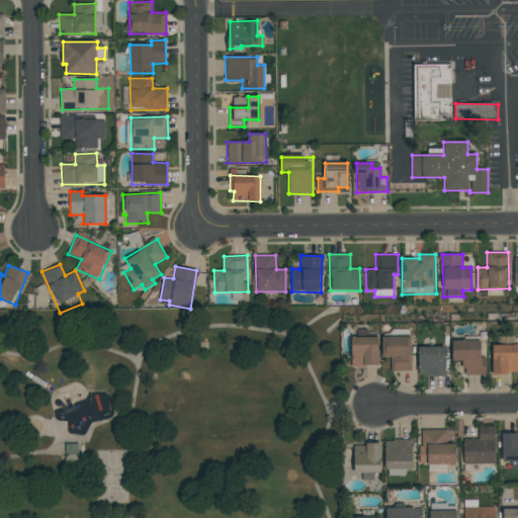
[(411,336),(381,337),(382,357),(391,357),(391,371),(411,370),(411,336)]
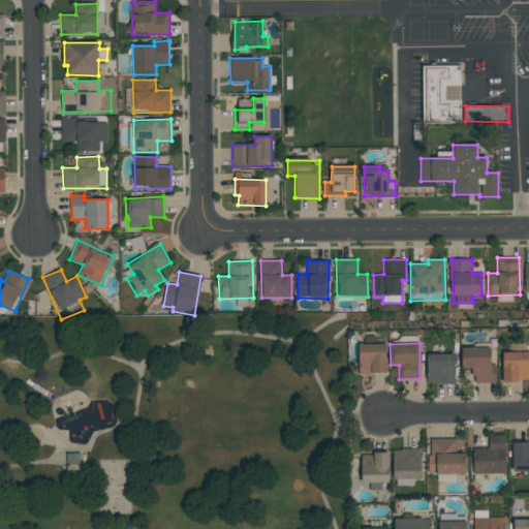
[(359,344),(359,374),(387,373),(386,344),(359,344)]
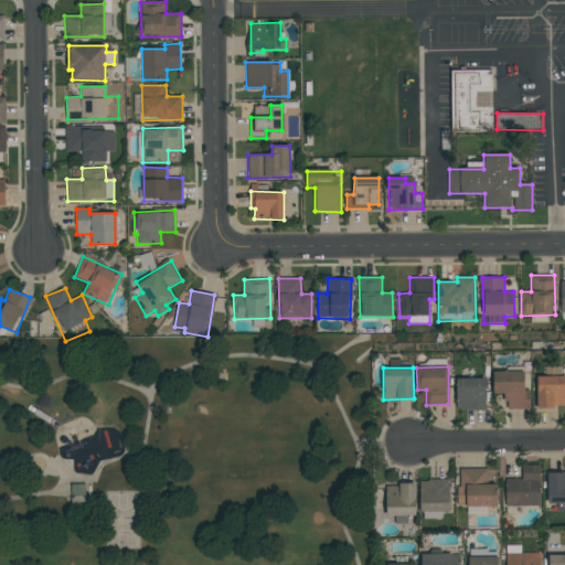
[(524,371),(493,372),(493,394),(505,394),(505,409),(530,409),(530,391),(524,391),(524,371)]
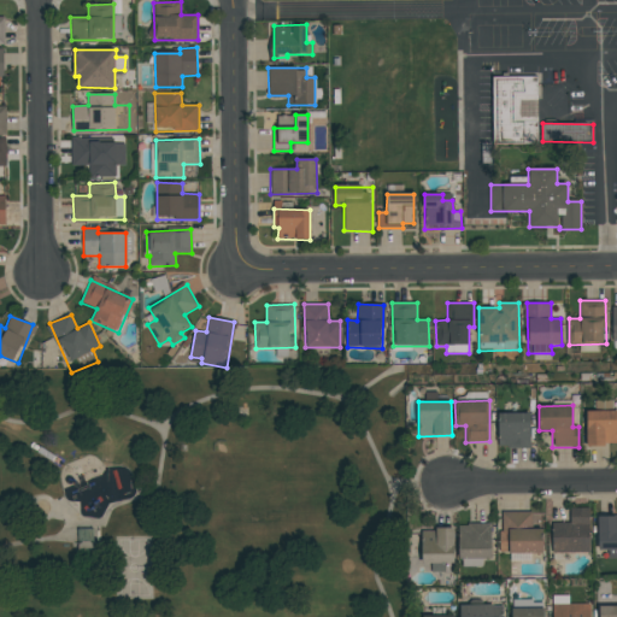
[(616,444),(616,410),(586,411),(587,446),(616,444)]
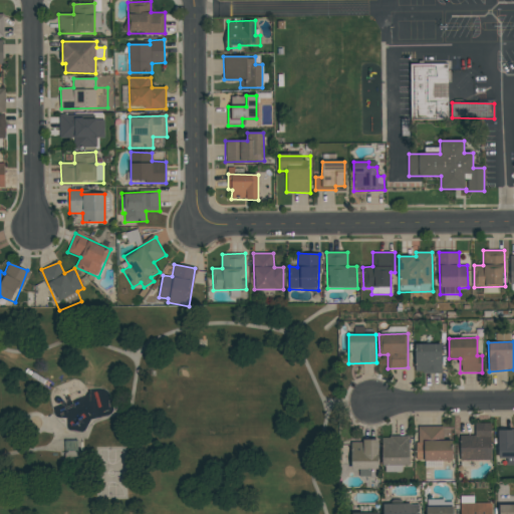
[(442,372),(442,344),(415,344),(415,373),(442,372)]
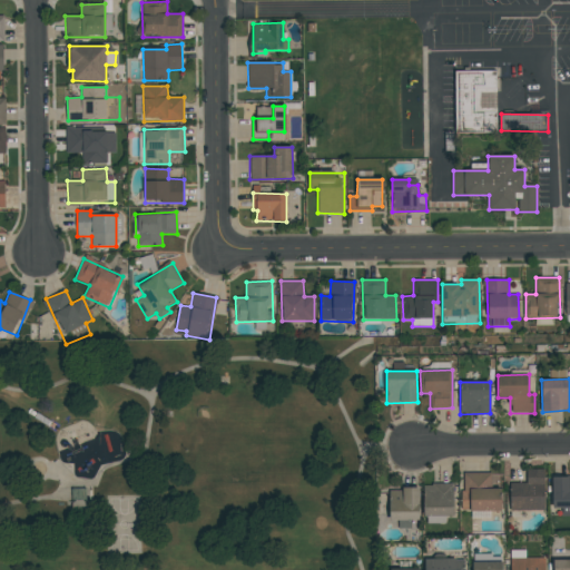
[(544,510),(544,469),(527,469),(527,483),(510,483),(510,511),(544,510)]
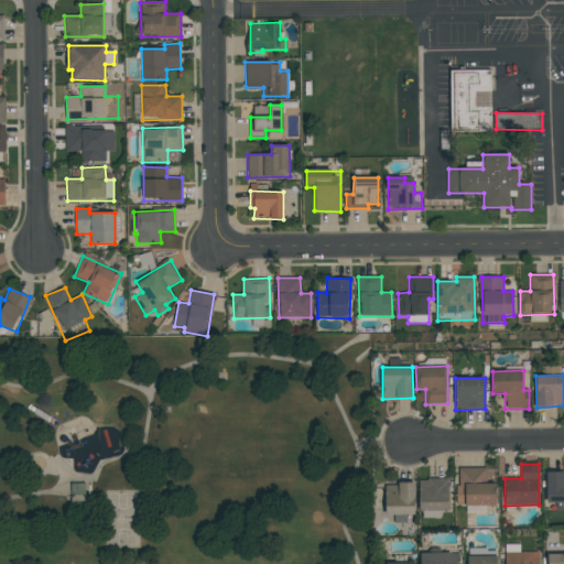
[(486,468),(457,468),(458,507),(496,506),(496,486),(487,486),(486,468)]
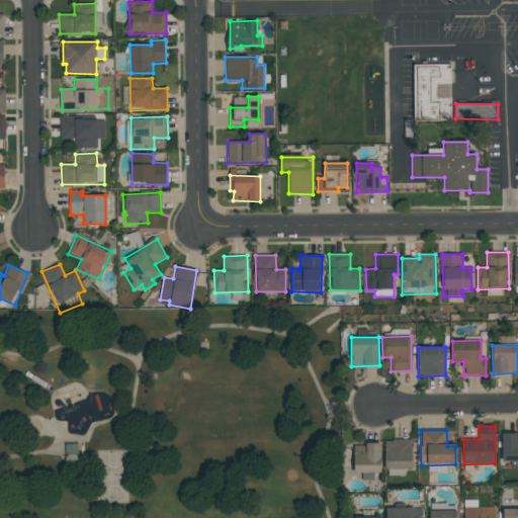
[(511,468),(517,468),(517,433),(502,433),(502,462),(511,462),(511,468)]
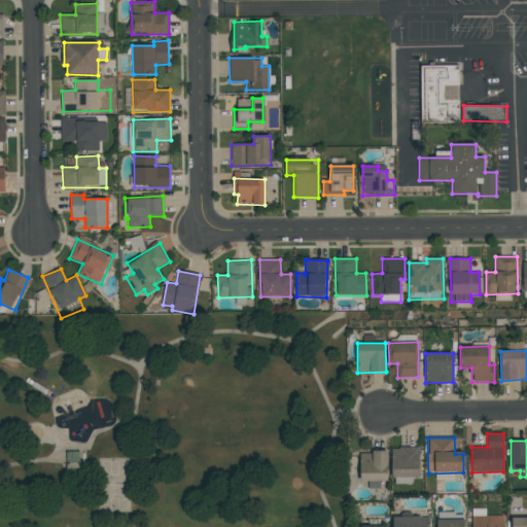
[(393,448),(392,484),(413,485),(413,478),(420,478),(420,448),(393,448)]
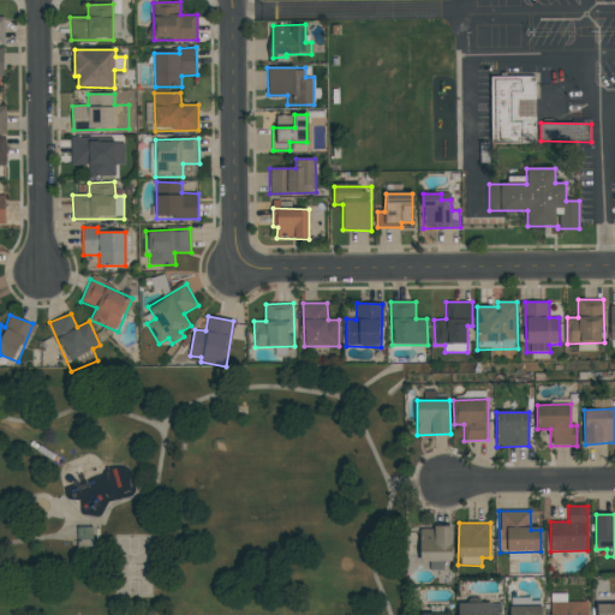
[(453,561),(452,527),(419,527),(421,562),(453,561)]
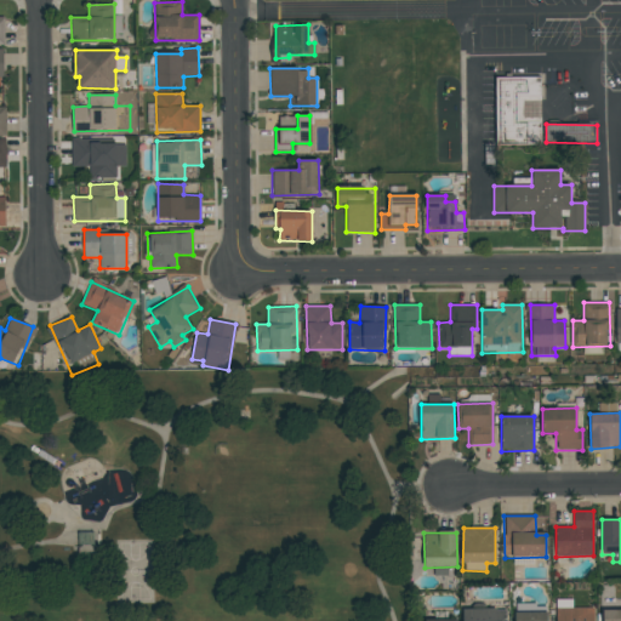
[(79,534),(79,550),(96,550),(96,534),(79,534)]
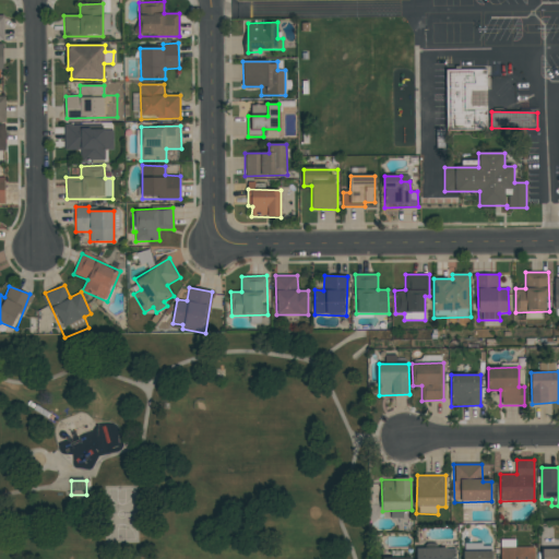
[(535,558),(535,548),(515,548),(515,539),(501,540),(500,558),(535,558)]
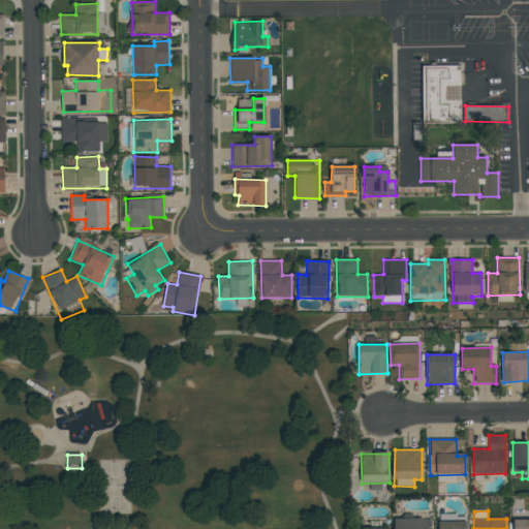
[(429,528),(430,519),(394,519),(394,528),(429,528)]
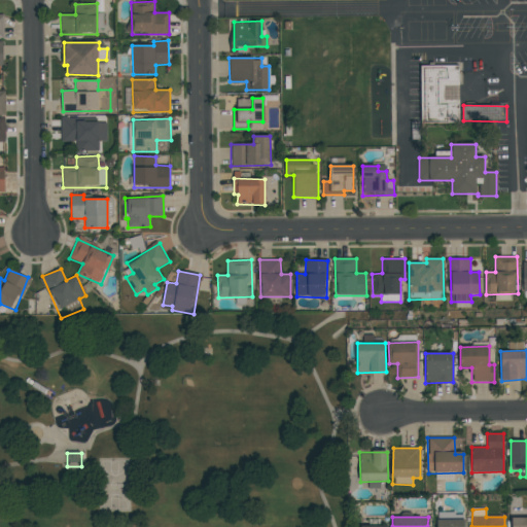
[(526,526),(526,517),(512,518),(512,526),(526,526)]
